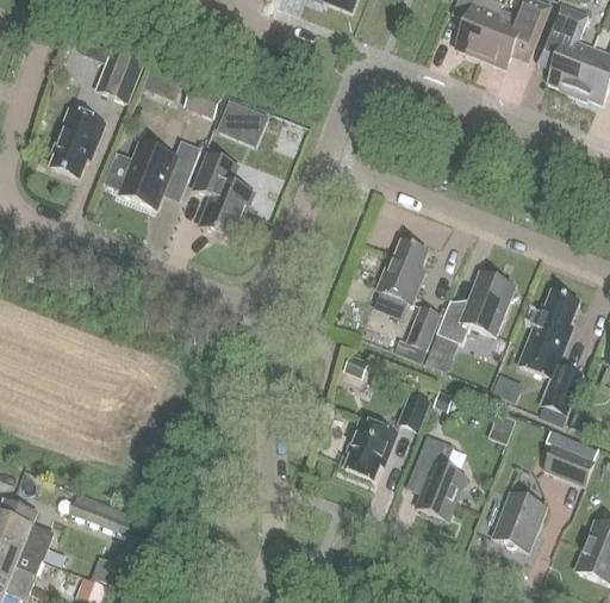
[(456,0),(455,4),(471,11),(456,48),(481,57),(499,13),(503,2),(497,0),(456,0)]
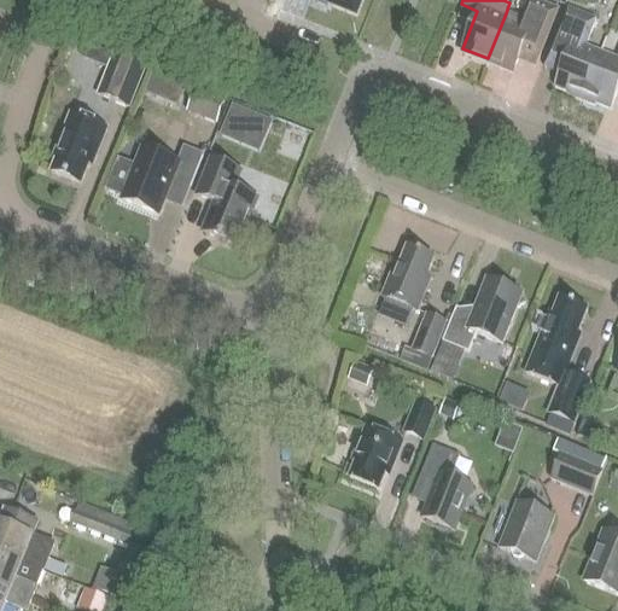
[(519,18),(506,13),(488,58),(513,69),(518,56),(534,63),(557,6),(541,0),(526,0),(519,18)]
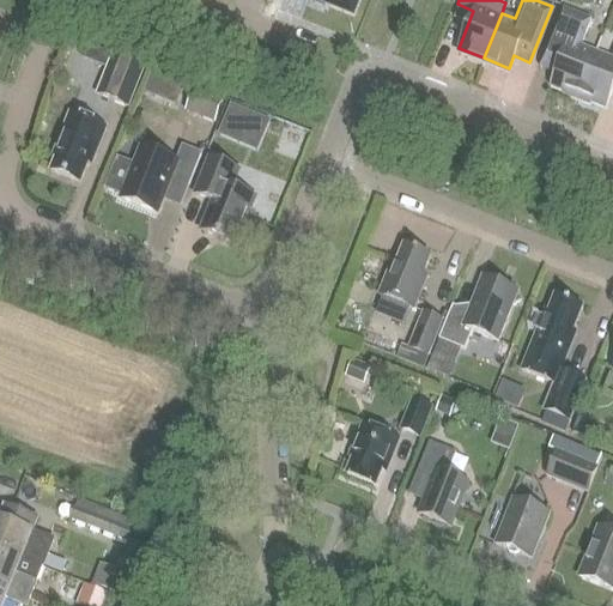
[(563,90),(577,95),(596,47),(581,41),(592,14),(563,2),(539,62),(554,68),(550,82),(564,88),(563,90)]
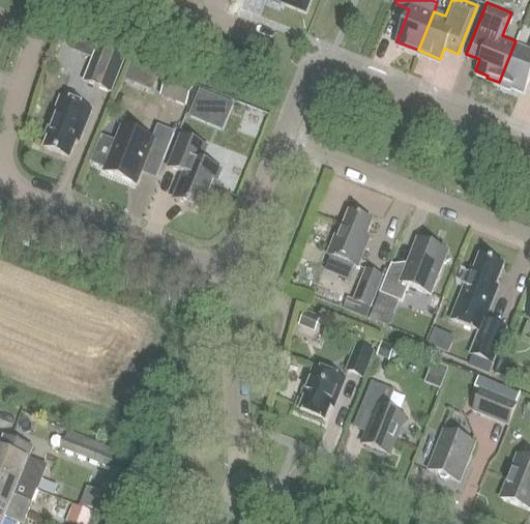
[(529,44),(529,46),(516,40),(499,82),(510,87),(511,85),(523,90),(529,73),(529,44)]
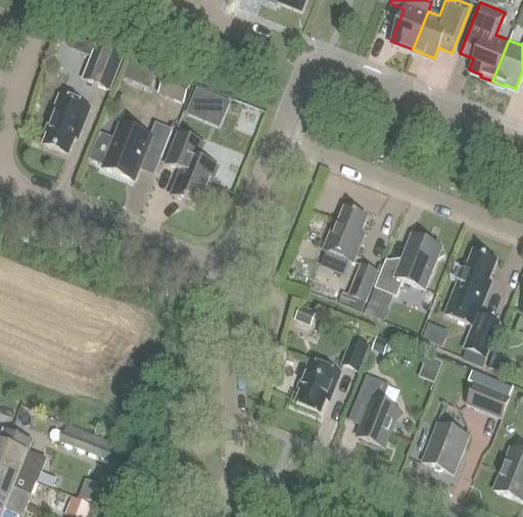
[(97,42),(83,78),(109,88),(124,53),(97,42)]
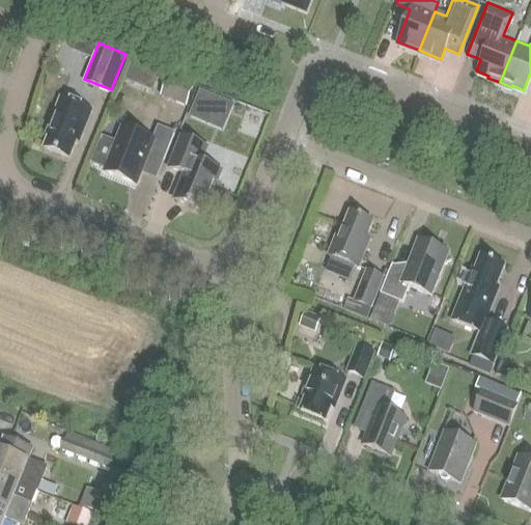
[(152,87),(160,67),(132,56),(123,76),(152,87)]
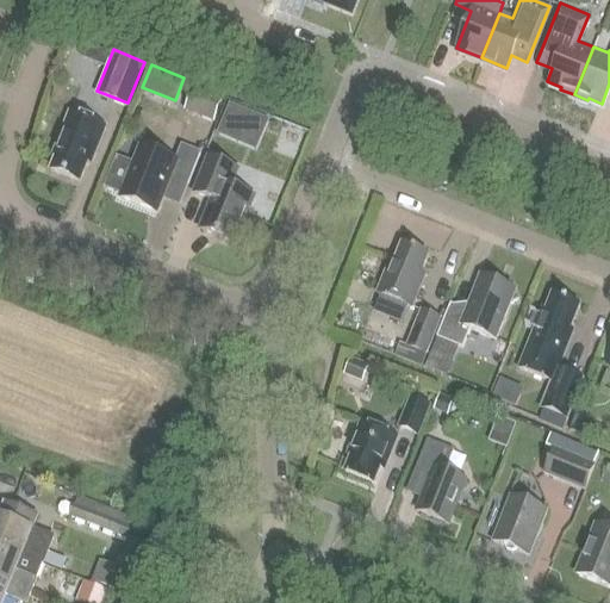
[(184,106),(213,117),(222,95),(193,84),(184,106)]
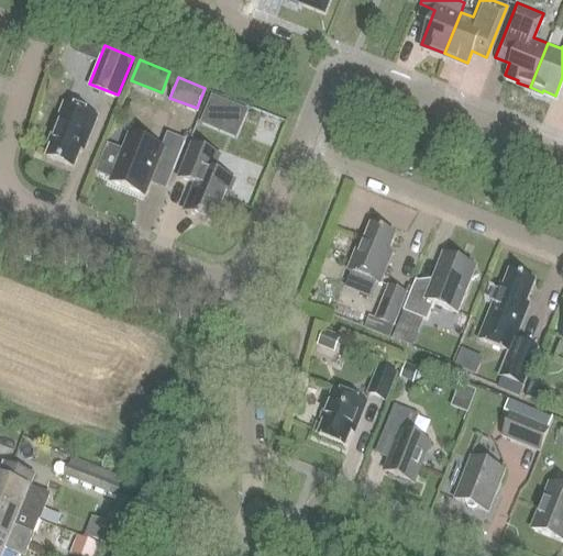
[(211,90),(202,110),(221,118),(229,98),(211,90)]
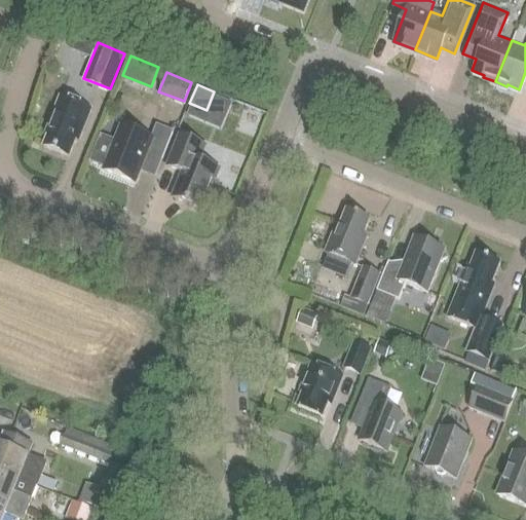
[(43,142),(69,152),(79,125),(82,126),(90,106),(60,94),(45,130),(48,131),(43,142)]
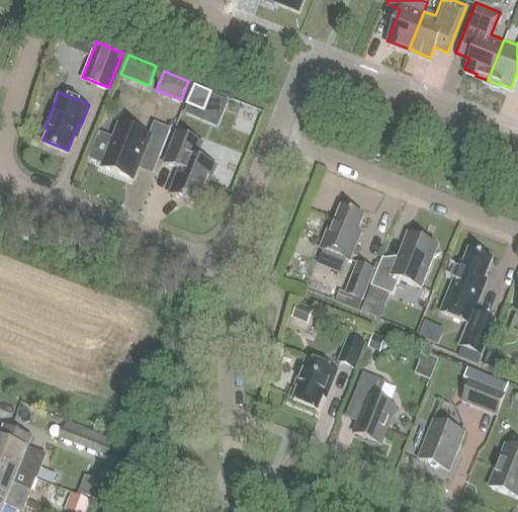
[(99,129),(88,155),(103,161),(102,164),(133,176),(145,147),(159,152),(170,125),(154,119),(149,133),(119,120),(113,135),(99,129)]
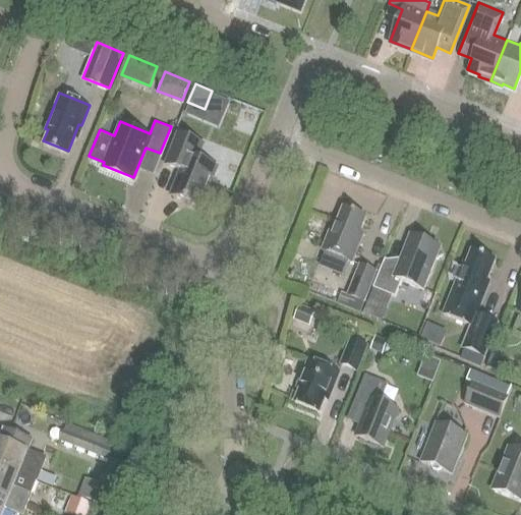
[(196,156),(203,140),(178,130),(166,161),(181,167),(172,192),(199,204),(216,164),(196,156)]
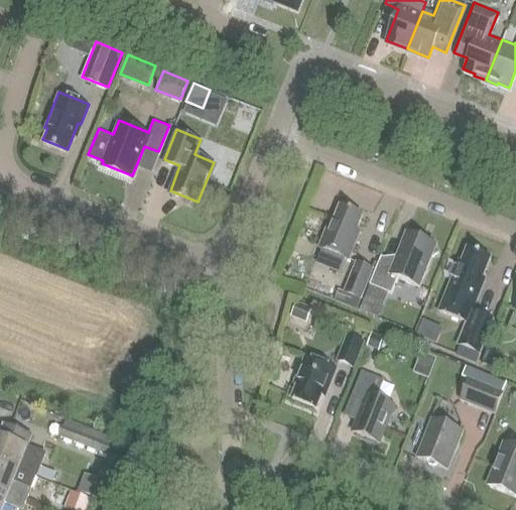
[(330,216),(318,244),(349,256),(360,228),(356,226),(362,212),(340,203),(334,217),(330,216)]
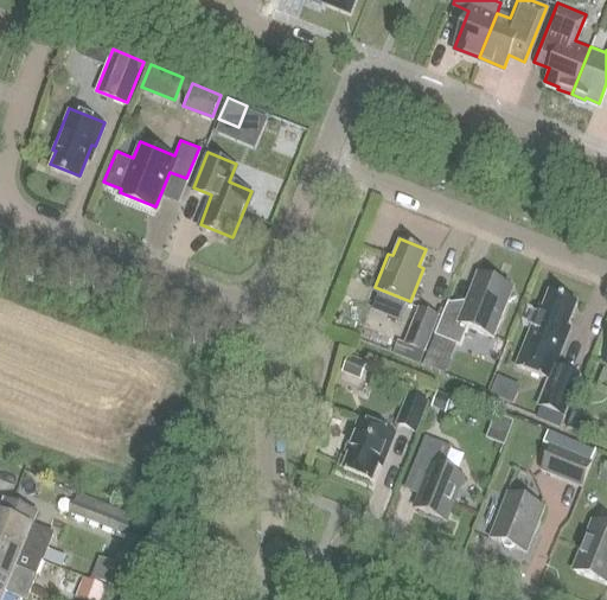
[(464,304),(448,297),(434,331),(457,339),(460,342),(467,323),(493,332),(508,297),(516,293),(512,285),(513,283),(512,282),(509,274),(499,278),(478,269),(464,304)]
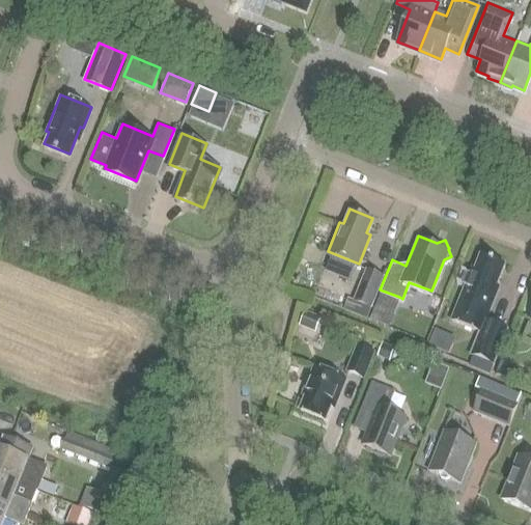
[(499,283),(496,281),(504,261),(480,252),(475,267),(472,265),(452,316),(480,328),(484,316),(485,316),(499,283)]
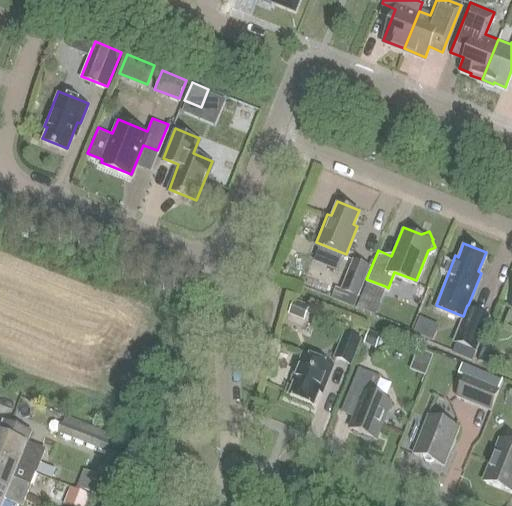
[(335,283),(331,294),(355,303),(358,294),(371,263),(352,255),(340,286),(335,283)]
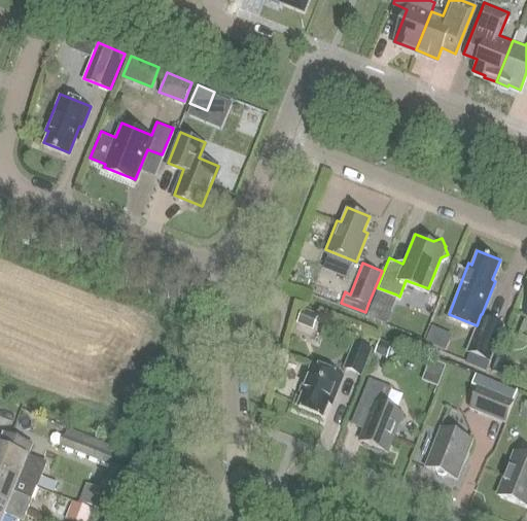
[(377,287),(366,313),(386,320),(396,294),(377,287)]
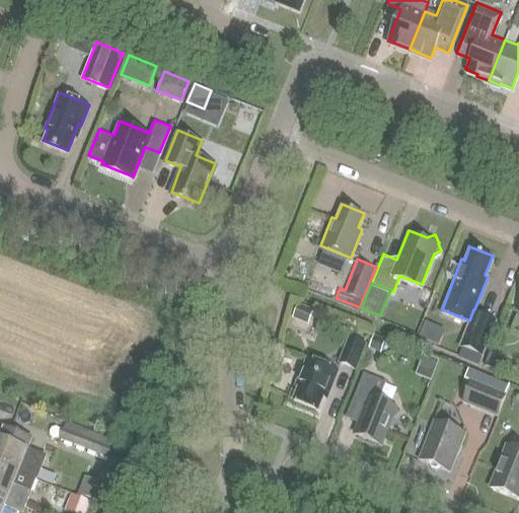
[(292,314),(308,320),(314,306),(298,300),(292,314)]
